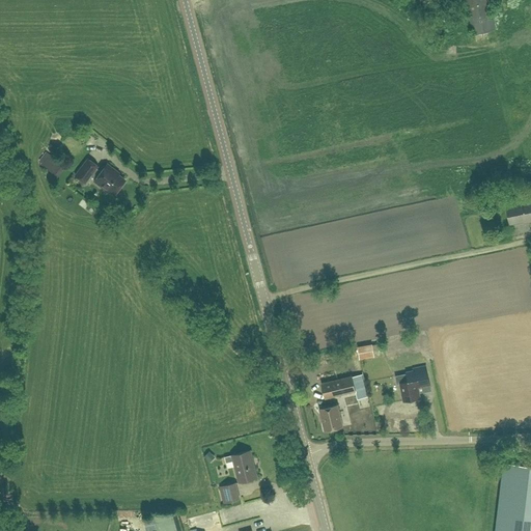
[(465,0),(472,34),(495,29),(488,0),(465,0)]
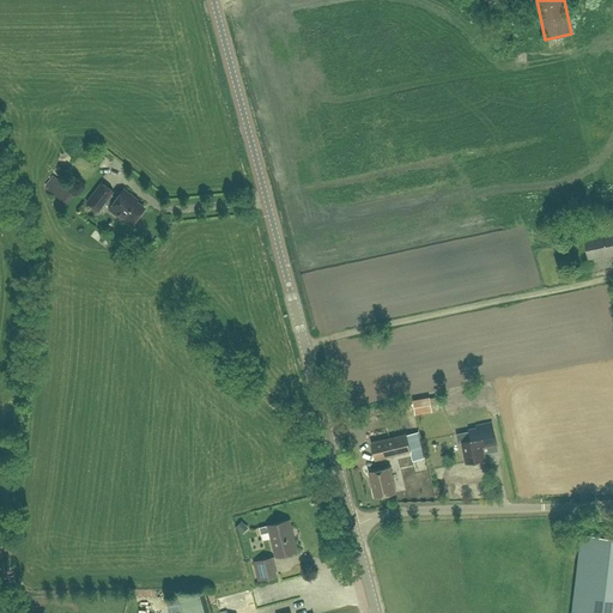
[(109,207),(108,208),(129,225),(144,207),(135,201),(137,200),(123,189),(116,199),(110,194),(111,192),(101,183),(86,202),(97,211),(103,202),(109,207)]
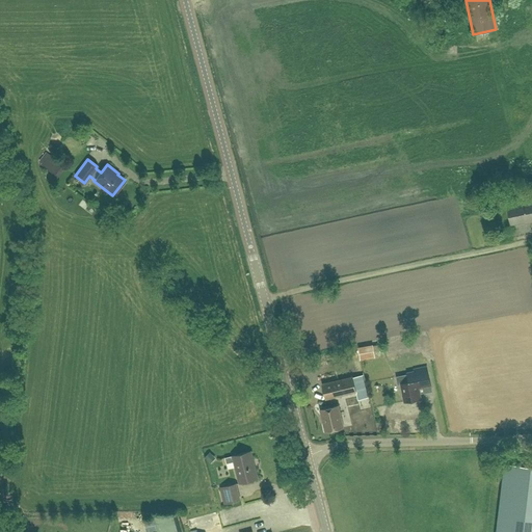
[(65,167),(58,162),(50,173),(57,178),(65,167)]
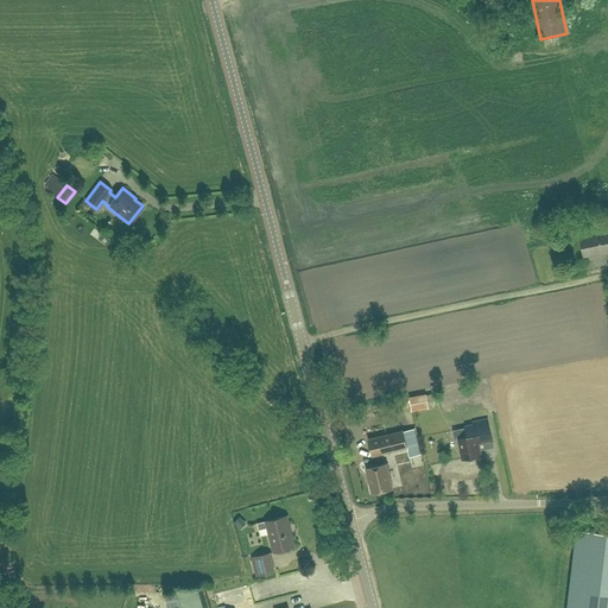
[(605,253),(607,252),(607,229),(581,235),(584,255),(605,252),(605,253)]
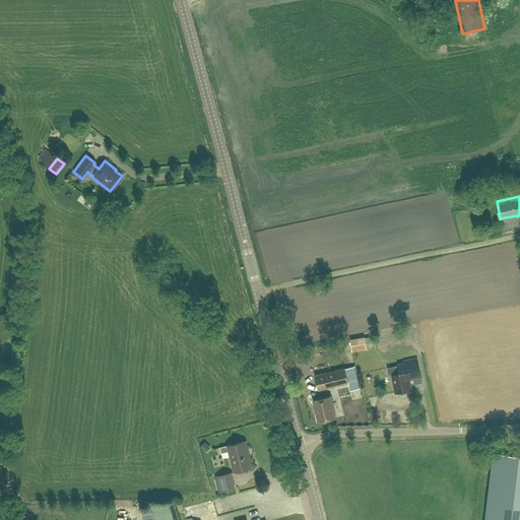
[(364,337),(349,339),(351,352),(366,350),(364,337)]
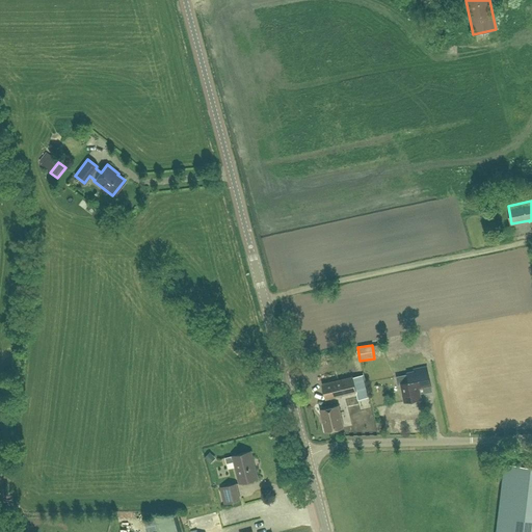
[(404,402),(421,398),(418,381),(429,379),(426,366),(414,369),(415,371),(406,373),(407,374),(396,376),(398,384),(401,384),(404,402)]
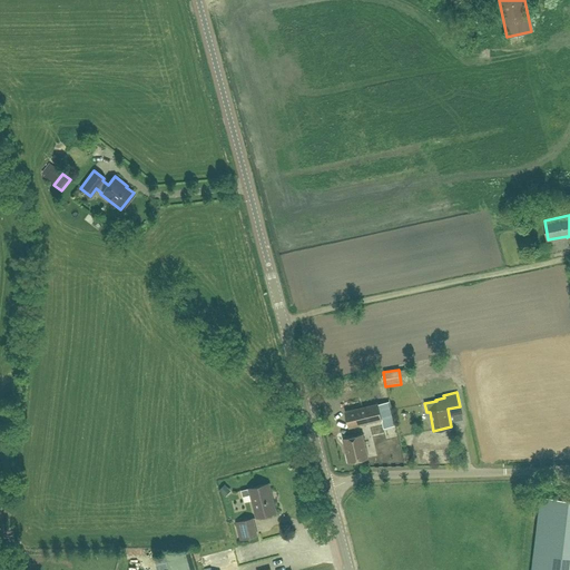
[(386,401),(376,403),(380,418),(383,416),(389,415),(391,414),(386,401)]
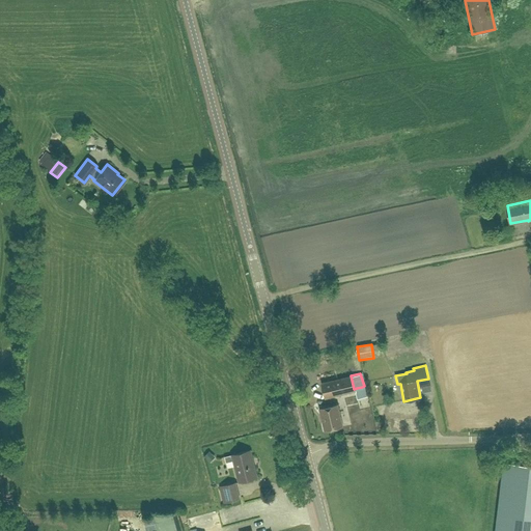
[(325,398),(355,391),(354,389),(351,375),(320,384),(325,398)]
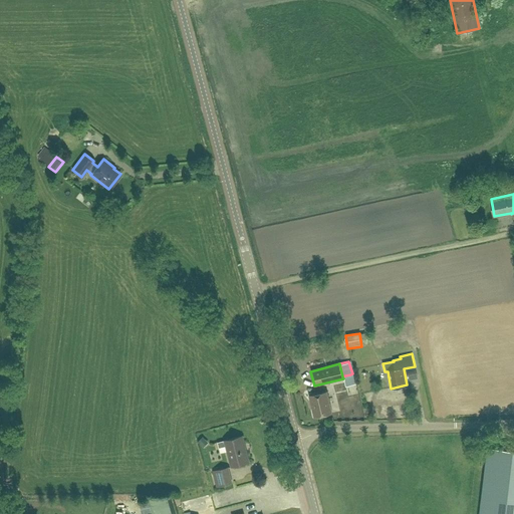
[(326,392),(308,396),(314,418),(331,413),(326,392)]
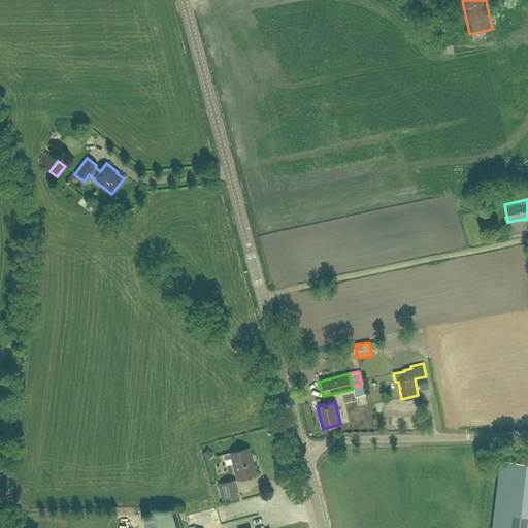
[(231,453),(237,480),(256,474),(249,448),(231,453)]
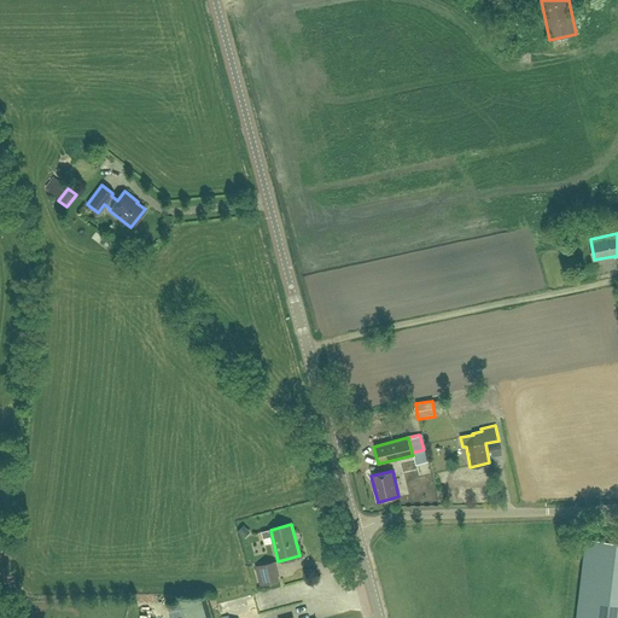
[(617,617),(617,541),(587,537),(576,617),(617,617)]
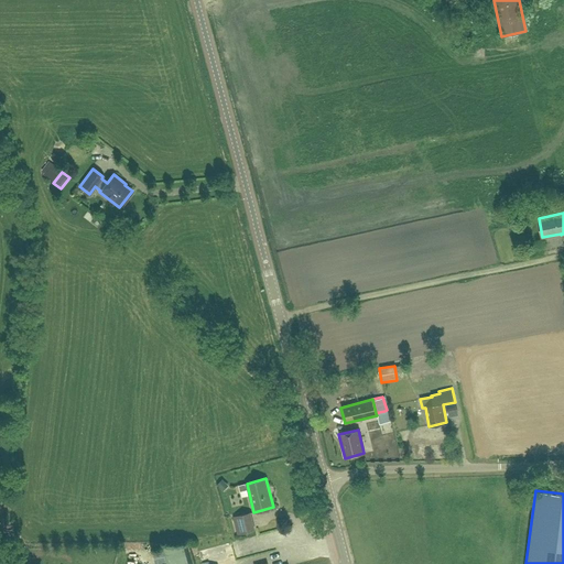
[(237,516),(241,533),(255,530),(250,512),(237,516)]
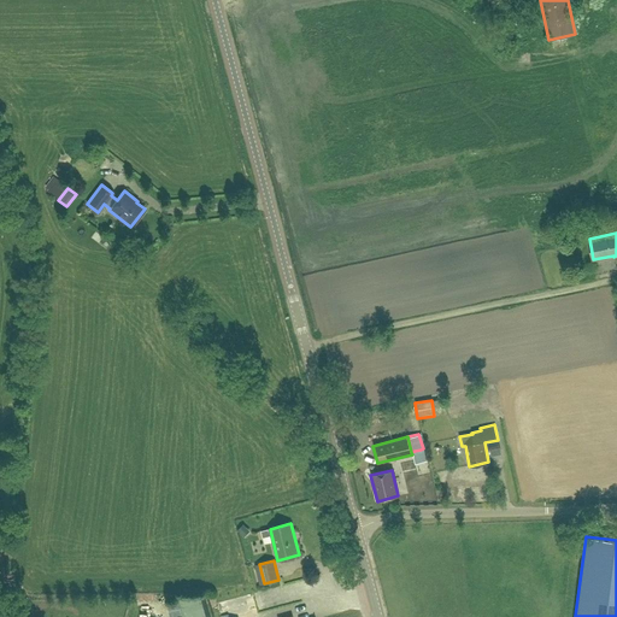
[(274,604),(265,604),(266,616),(275,615),(274,604)]
